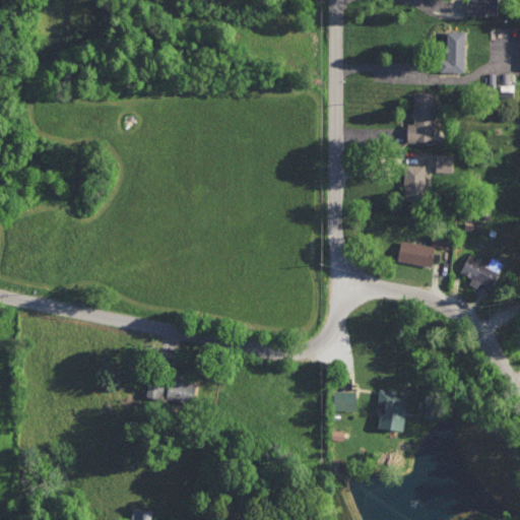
[(466,0),(467,13),(499,13),(498,0),(466,0)]
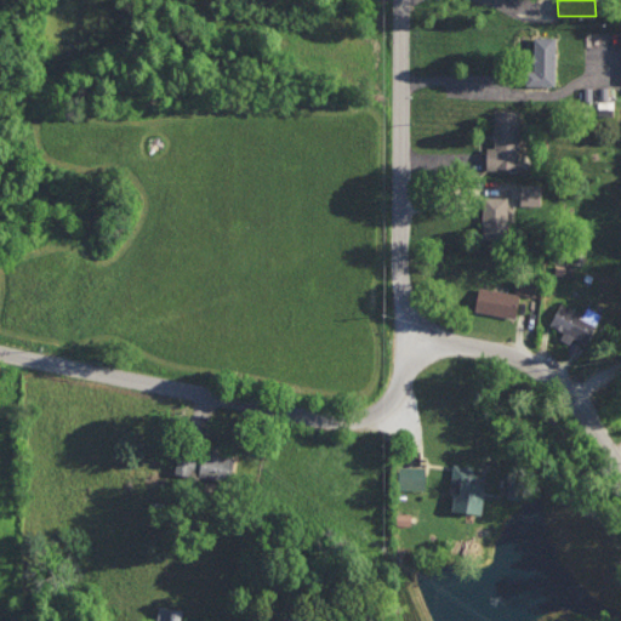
[(557,35),(531,35),(530,84),(556,84),(557,35)]
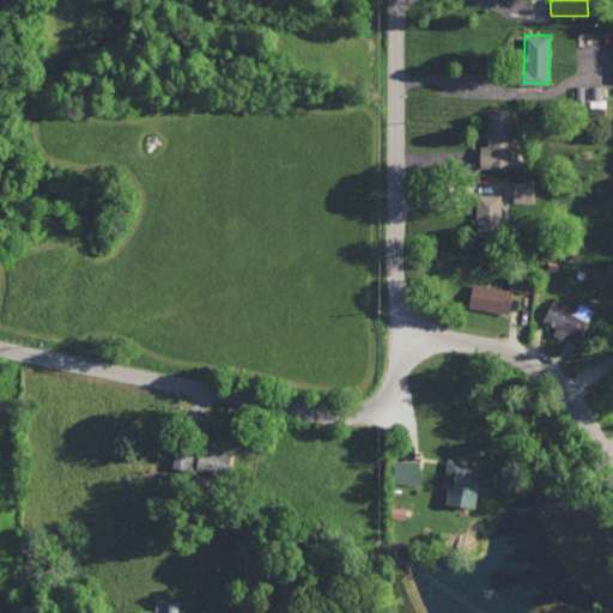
[(514,108),(487,108),(489,144),(481,144),(483,165),(514,165),(514,108)]
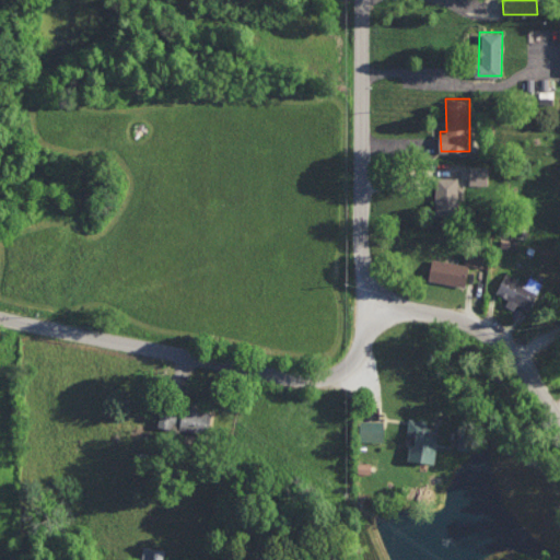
[(488,165),(470,165),(470,184),(488,184),(488,165)]
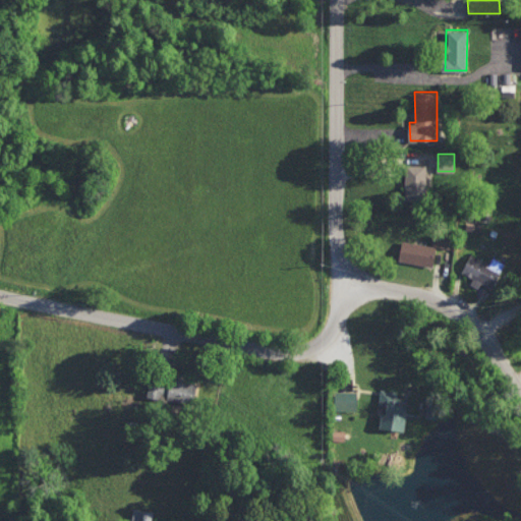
[(426,164),(406,164),(406,199),(426,199),(426,164)]
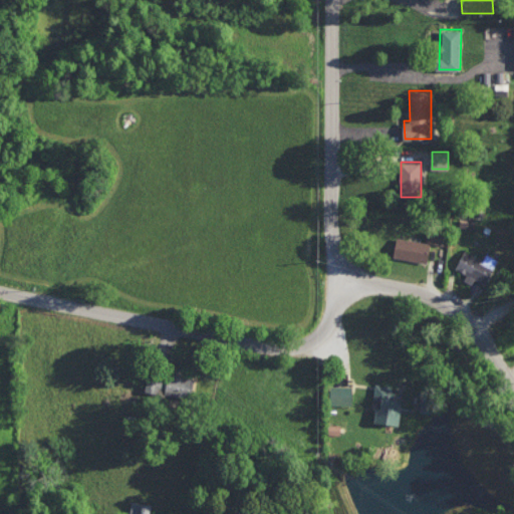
[(445,244),(446,231),(429,230),(427,242),(445,244)]
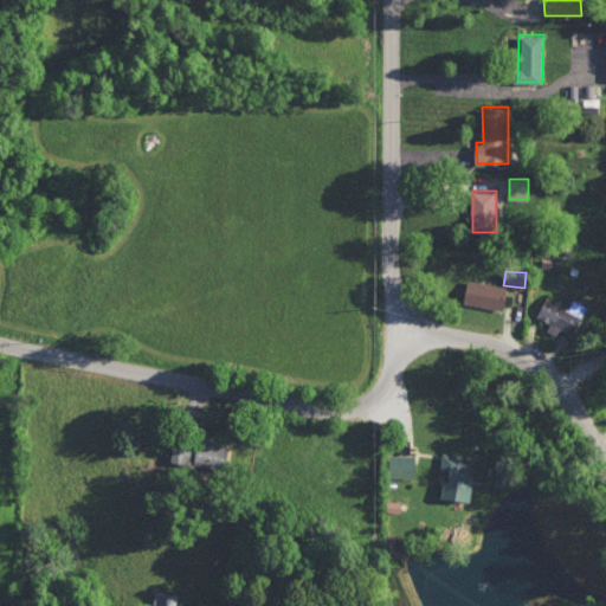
[(464,302),(503,310),(508,287),(469,278),(464,302)]
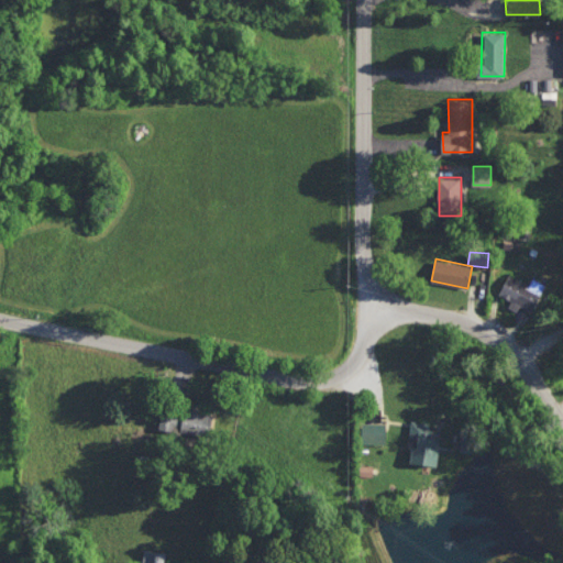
[(547,285),(533,277),(529,285),(509,274),(498,294),(516,302),(531,311),(547,285)]
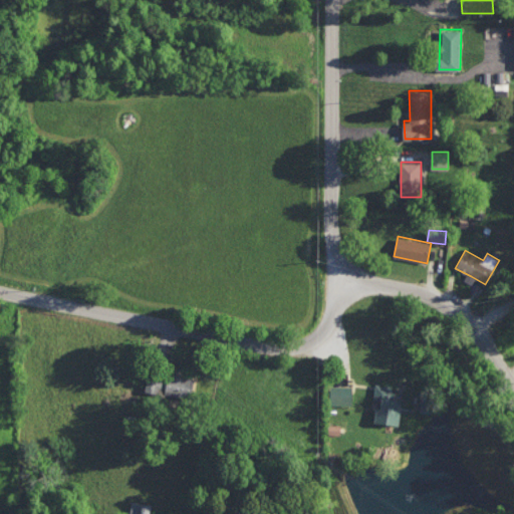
[(195,376),(171,371),(170,376),(149,371),(146,388),(191,398),(195,376)]
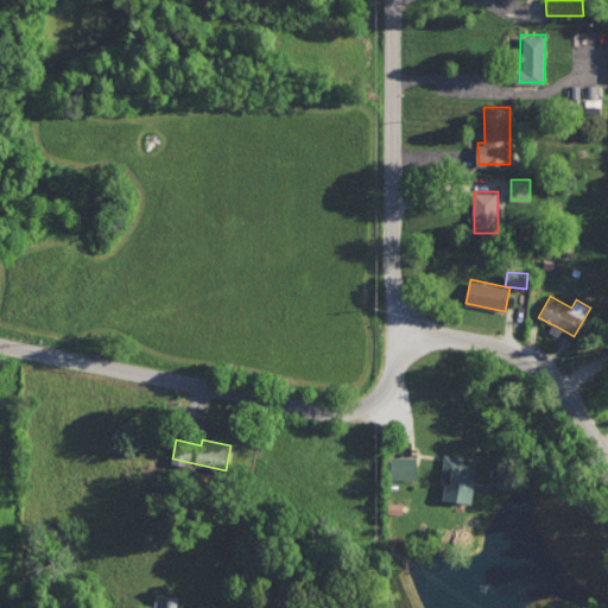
[(473,501),(477,464),(464,462),(466,456),(444,454),(442,470),(453,472),(451,481),(445,480),(443,498),(473,501)]
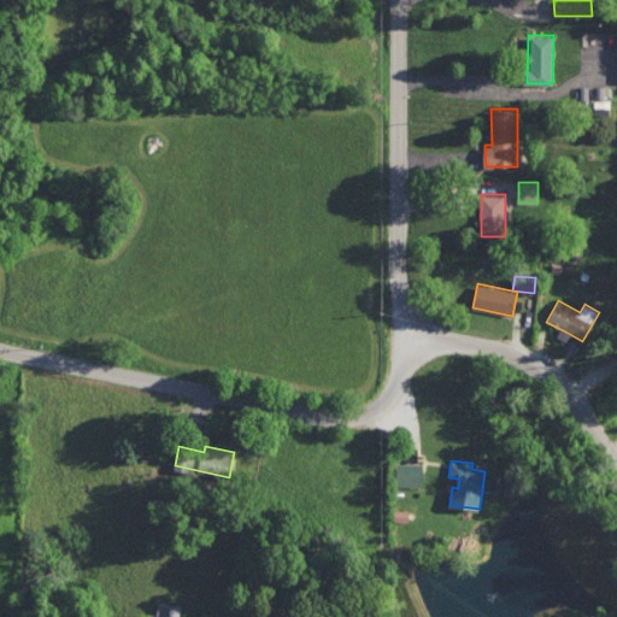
[(398,486),(424,485),(423,462),(398,463),(398,486)]
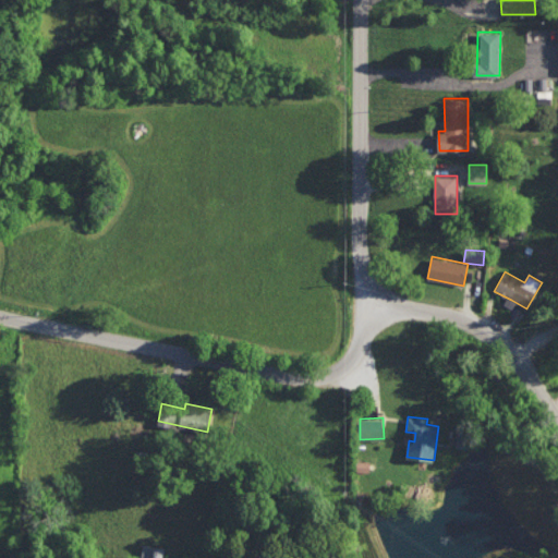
[(141,557),(164,557),(166,547),(143,544),(141,557)]
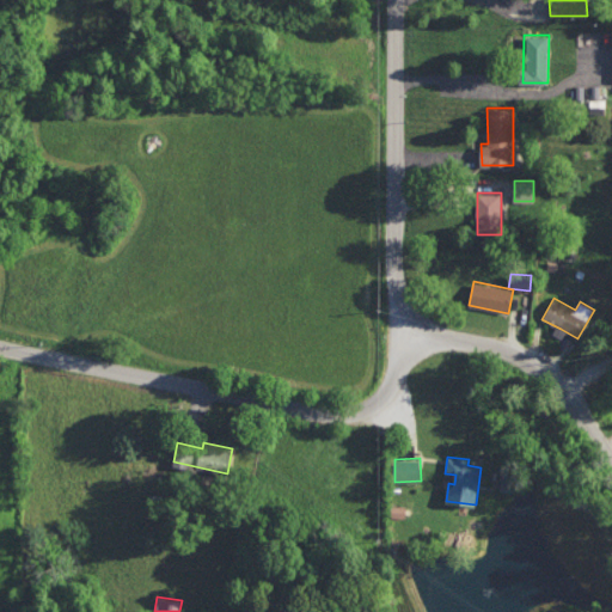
All buildings are outlined.
